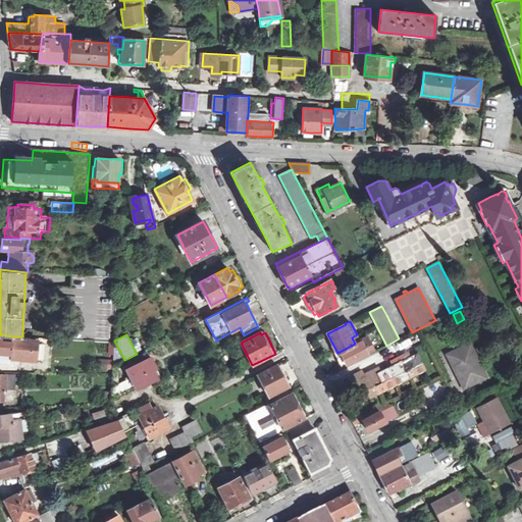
[(34,360),(36,337),(22,336),(12,336),(12,343),(1,342),(1,338),(0,338),(0,356),(10,358),(11,354),(23,356),(23,359),(34,360)]
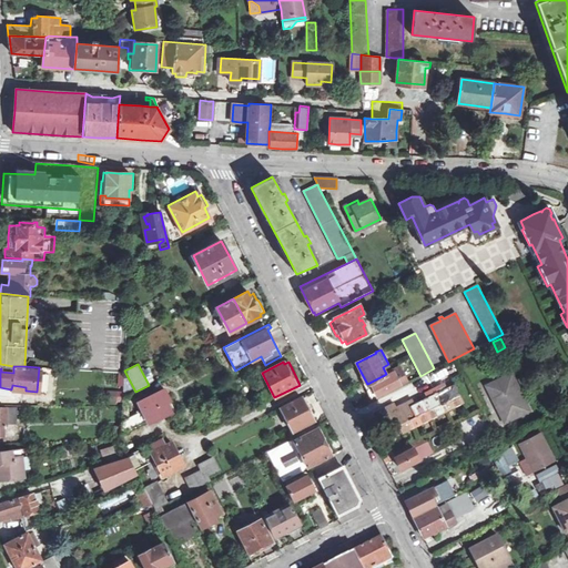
[(386,374),(367,384),(371,392),(375,398),(405,384),(397,368),(386,374)]
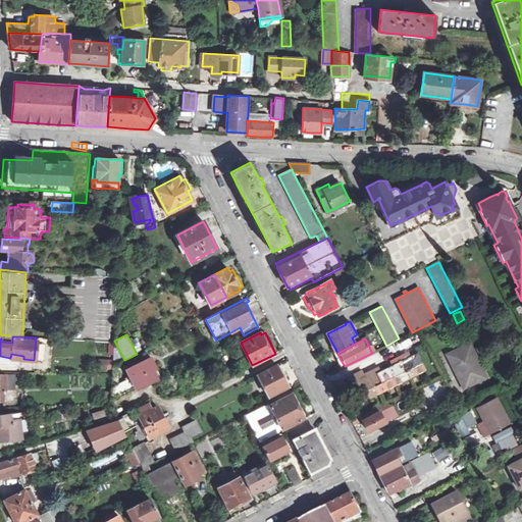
[(469,344),(447,355),(463,387),(485,377),(469,344)]
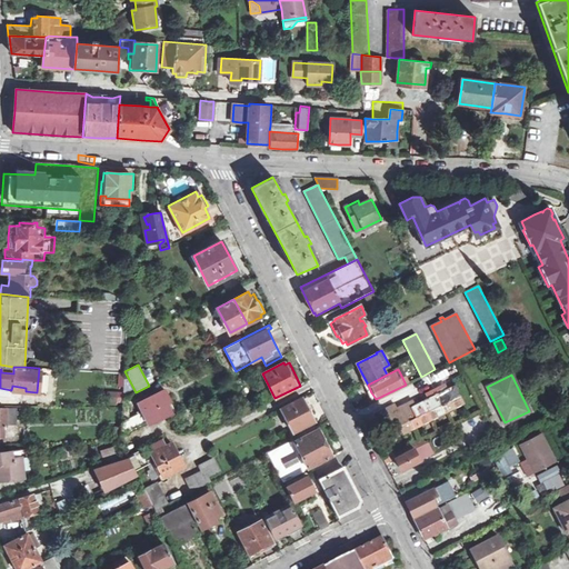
[(518,380),(522,388),(529,385),(526,377),(518,380)]
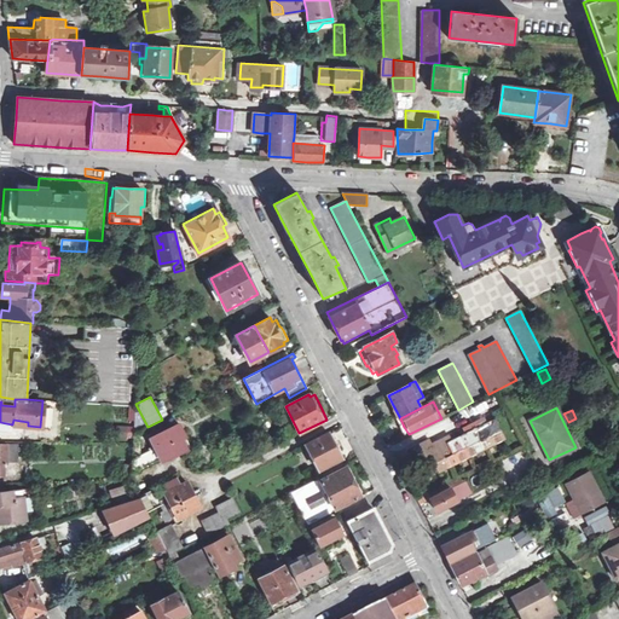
[(422,443),(412,447),(415,453),(422,467),(432,462),(434,468),(437,470),(503,438),(495,421),(487,424),(484,418),(456,433),(460,439),(444,445),(441,440),(424,447),(422,443)]
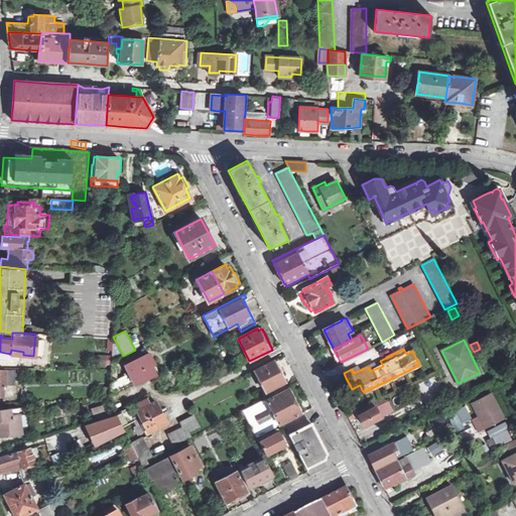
[(128,372),(134,384),(155,373),(154,372),(157,371),(152,363),(154,362),(148,352),(125,364),(128,372)]
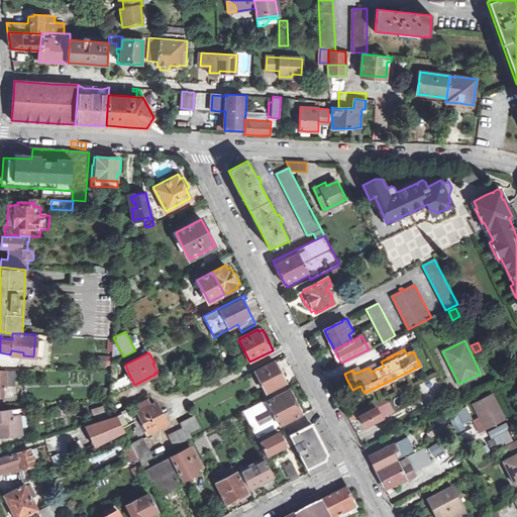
[(97,355),(97,367),(107,367),(107,355),(97,355)]
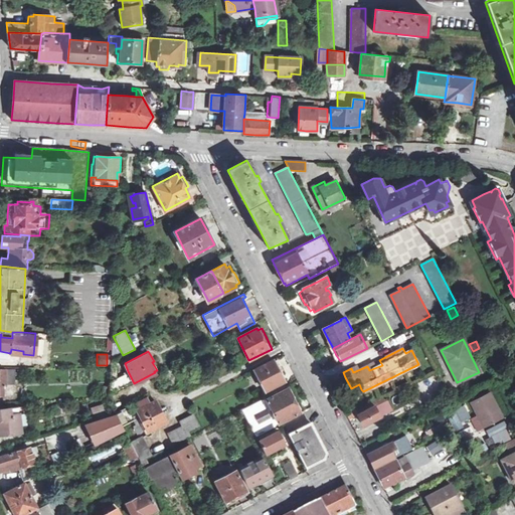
[(273,359),(253,370),(266,391),(285,381),(283,378),(285,376),(284,373),(282,371),(283,370),(277,360),(275,361),(273,359)]
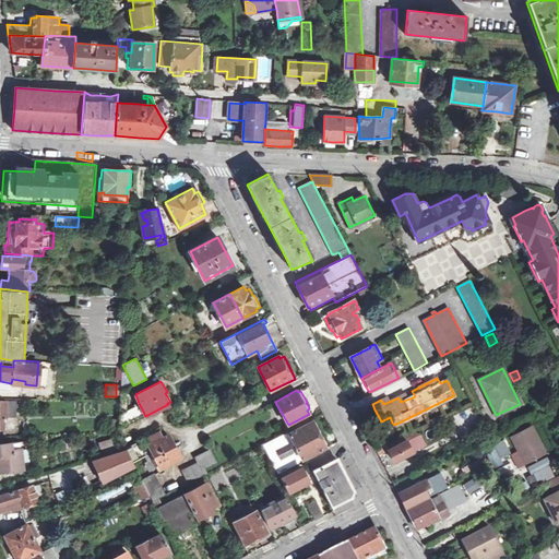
[(16,417),(16,401),(0,400),(0,428),(3,429),(3,421),(7,421),(7,417),(16,417)]
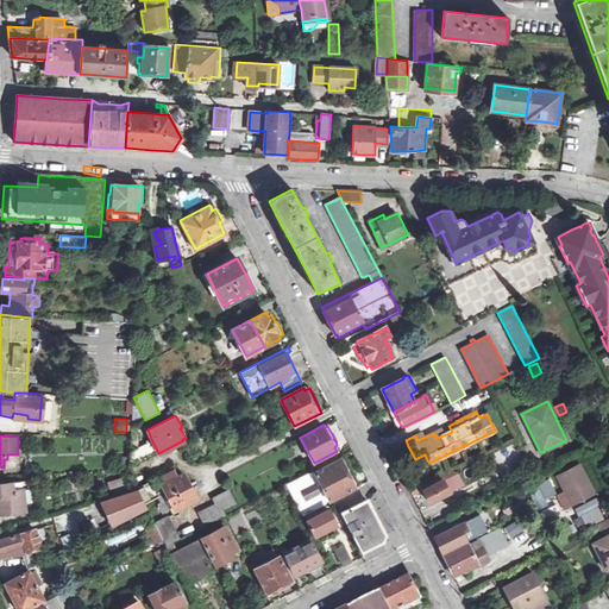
[(138,446),(131,451),(130,468),(158,453),(151,439),(138,446)]
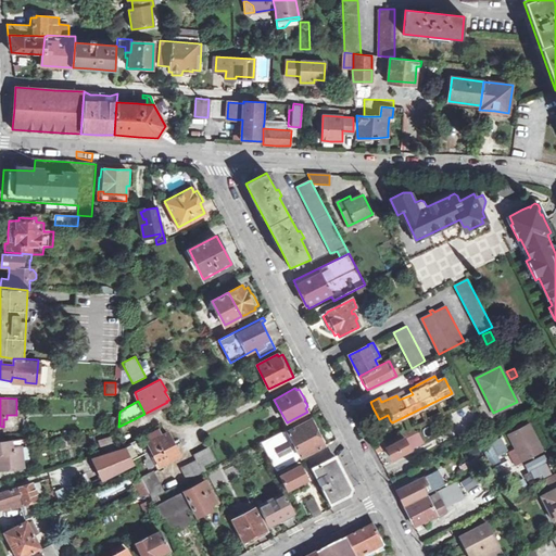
[(456,409),(462,419),(472,414),(468,404),(456,409)]
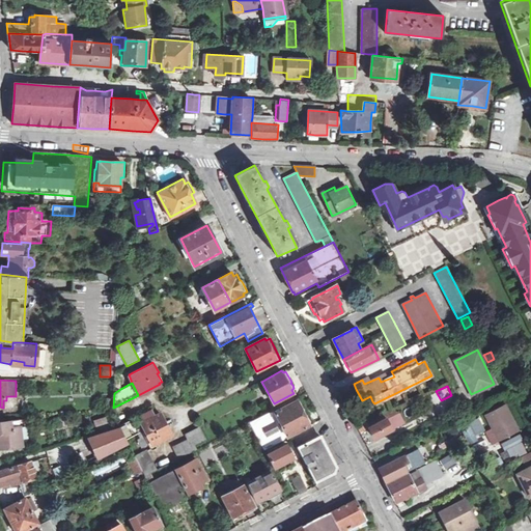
[(274,410),(250,422),(264,449),(291,436),(290,435),(313,423),(307,411),(302,401),(299,403),(297,399),(275,411),(274,410)]
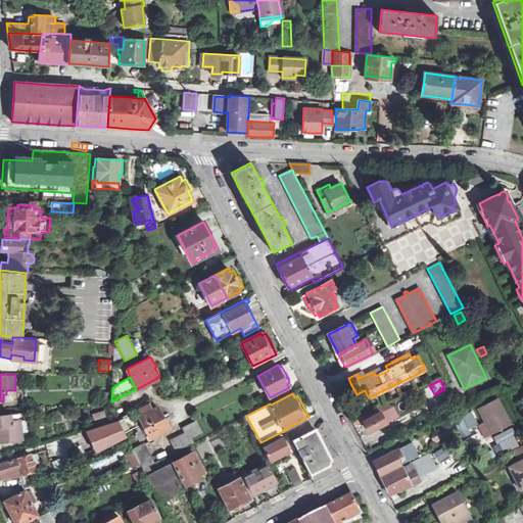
[(496,399),(478,410),(491,434),(501,429),(510,424),(496,399)]
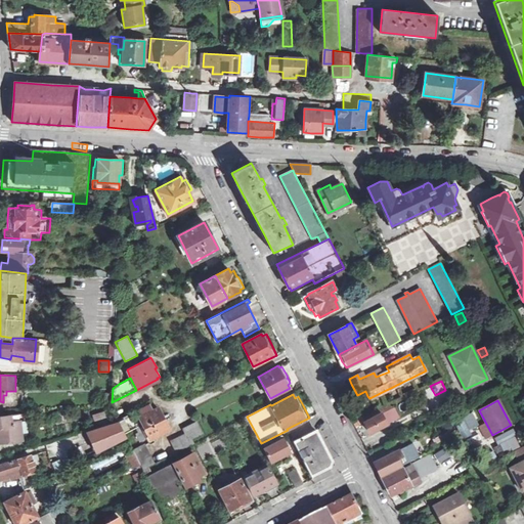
[(391,403),(380,409),(387,423),(398,417),(391,403)]
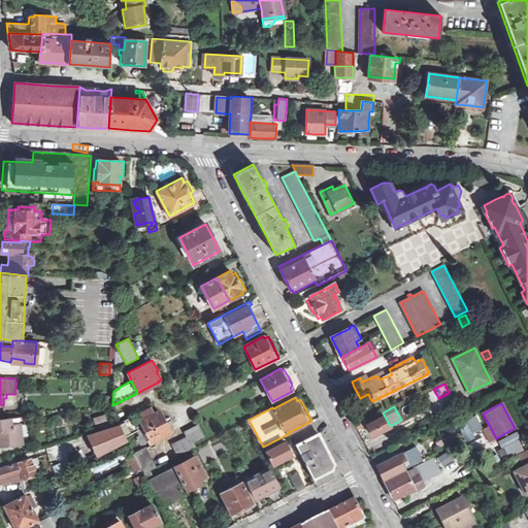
[(151,407),(119,423),(120,424),(126,438),(137,432),(135,429),(142,425),(152,440),(170,431),(166,424),(171,421),(169,418),(164,420),(160,411),(155,414),(151,407)]
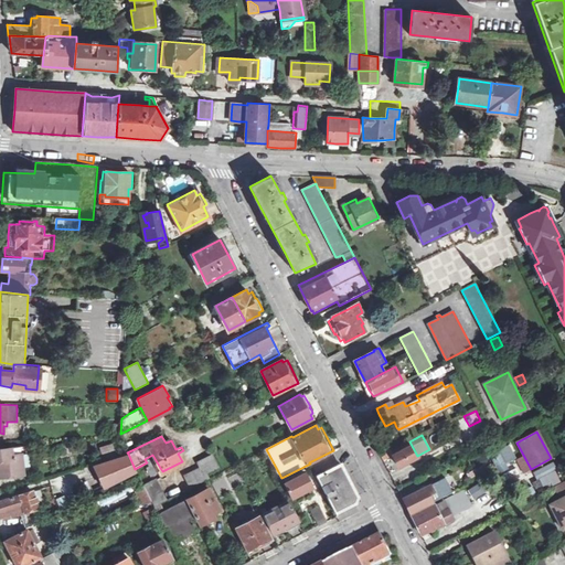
[(408,439),(380,455),(383,459),(390,456),(387,454),(392,452),(395,460),(398,466),(417,456),(409,441),(408,439)]
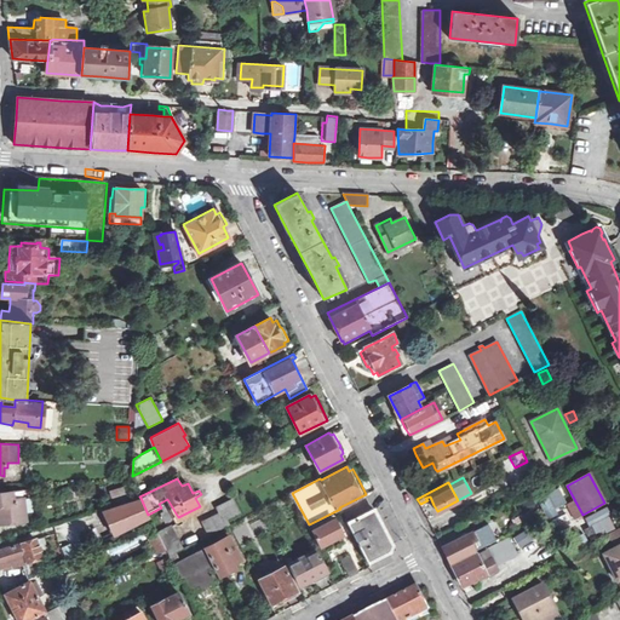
[(551,491),(555,498),(564,494),(561,487),(551,491)]
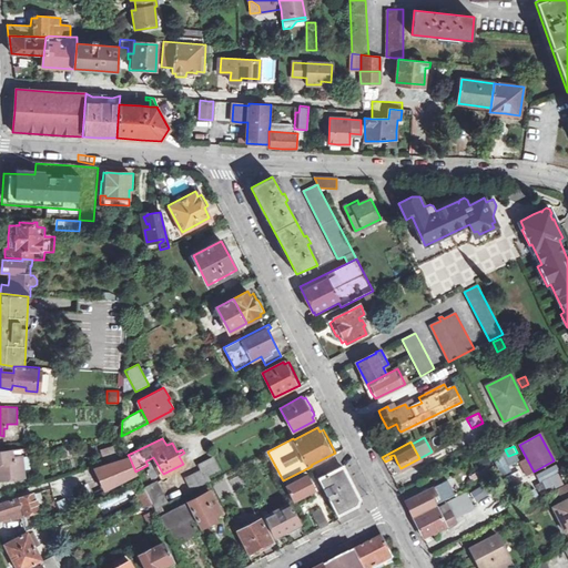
[(23,449),(12,450),(12,458),(21,456),(22,463),(26,463),(23,449)]
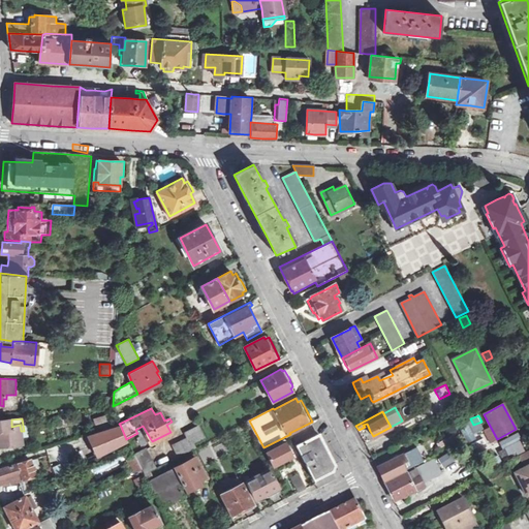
[(20,425),(11,427),(11,419),(0,421),(0,445),(22,443),(21,431),(20,425)]
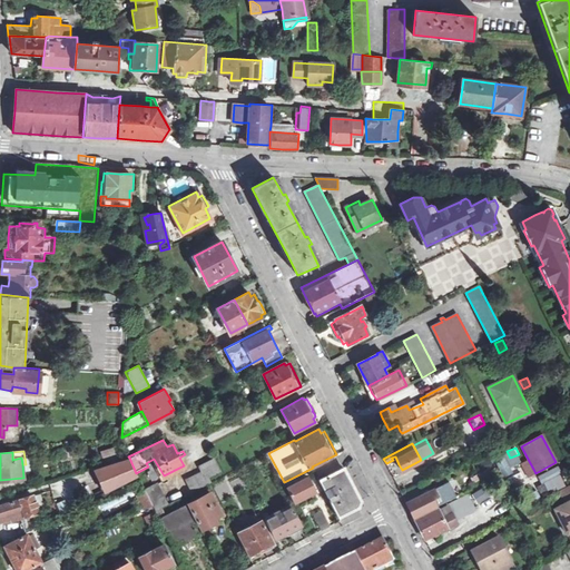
[(347,477),(336,454),(312,467),(313,468),(337,516),(357,505),(360,500),(347,477)]
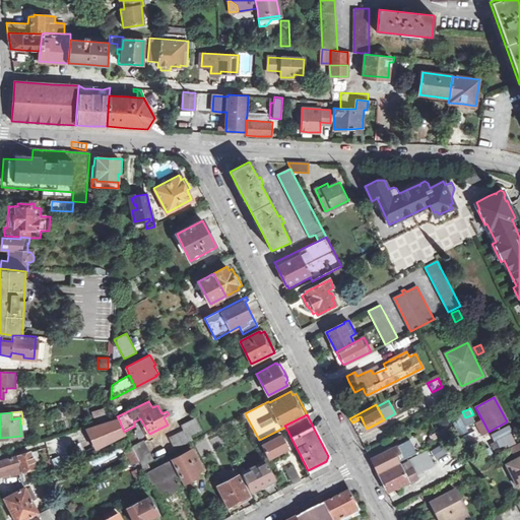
[(118,417),(86,428),(91,439),(77,445),(79,451),(86,450),(87,453),(126,434),(124,432),(118,417)]
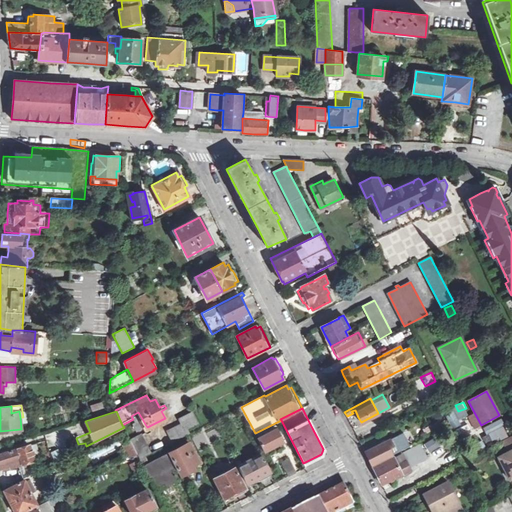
[(198,423),(192,412),(179,419),(181,424),(167,431),(172,442),(187,434),(184,430),(198,423)]
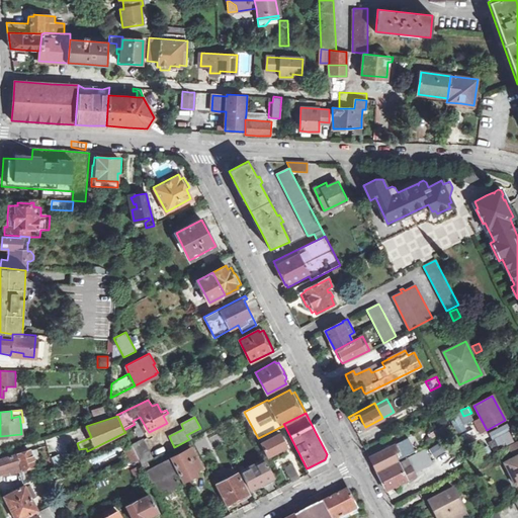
[(433,422),(437,430),(449,425),(445,417),(433,422)]
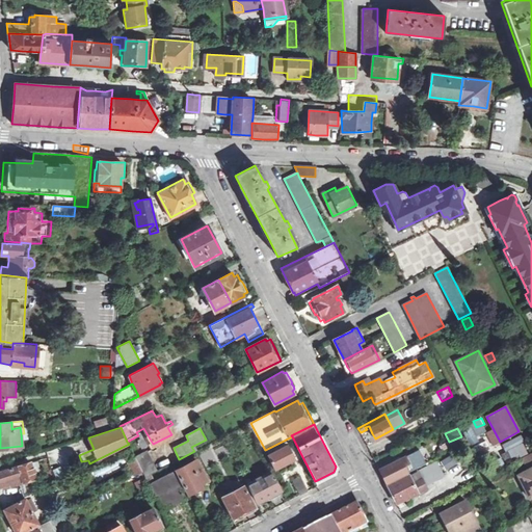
[(461,448),(467,446),(463,436),(458,439),(461,448)]
